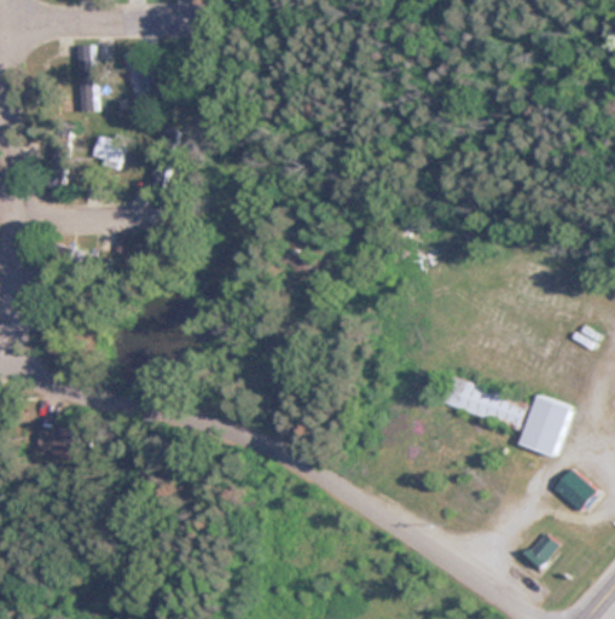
[(88,52),(76,55),(83,103),(96,102),(88,52)]
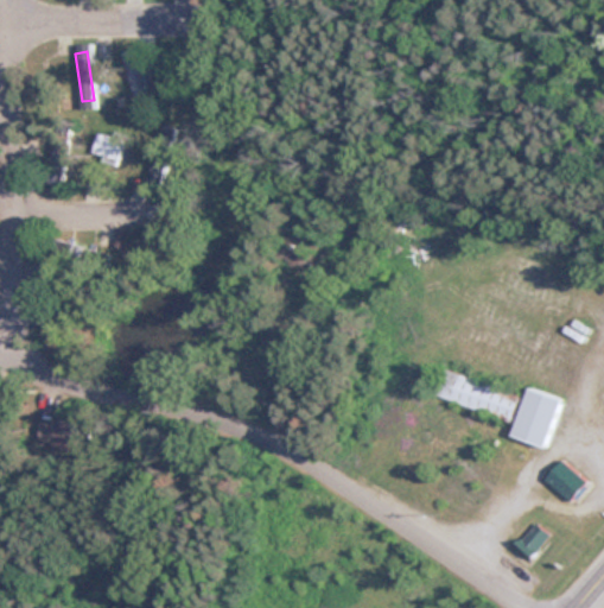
[(175,134),(163,130),(145,182),(157,185),(175,134)]
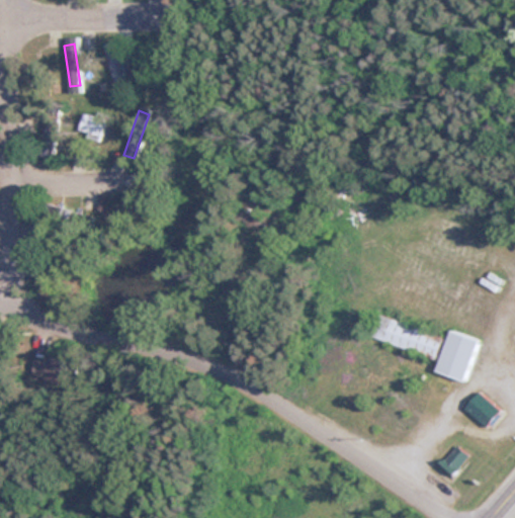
[(59,115),(49,112),(39,153),(50,156),(59,115)]
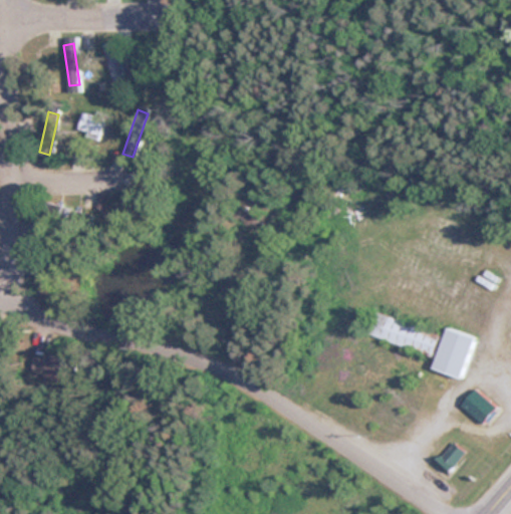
[(103,119),(81,111),(76,129),(97,137),(103,119)]
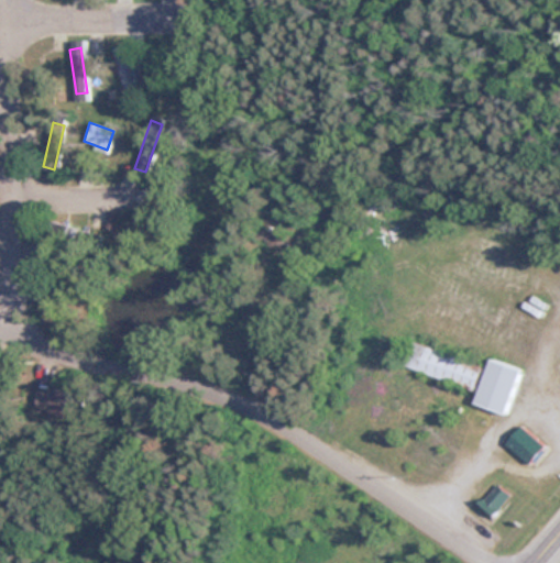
[(46,240),(88,243),(89,229),(47,224),(46,240)]
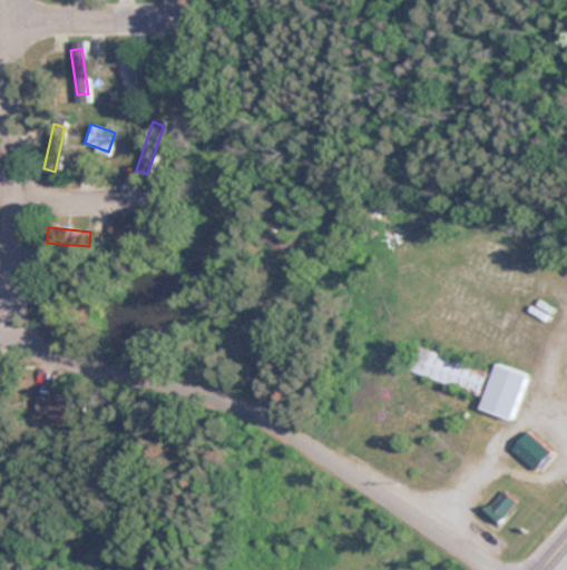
[(478,394),(486,370),(411,345),(403,371),(478,394)]
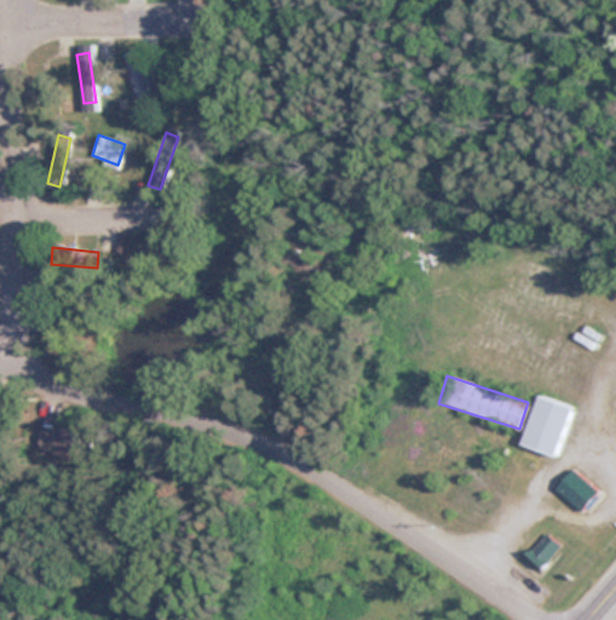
[(570,406),(534,394),(517,443),(553,457),(570,406)]
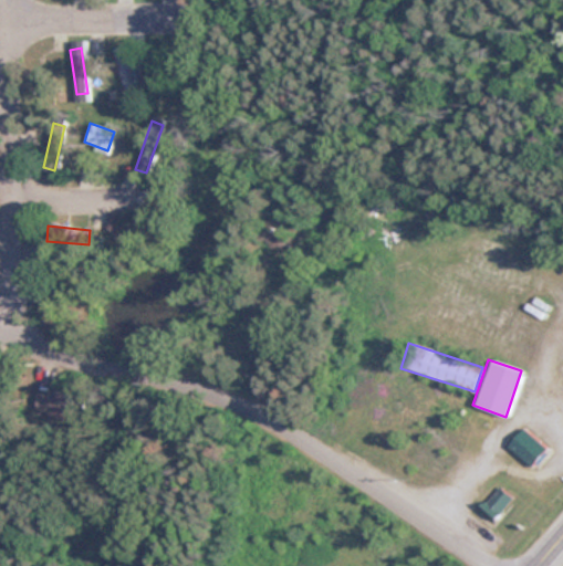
[(28,398),(34,413),(50,407),(44,391),(28,398)]
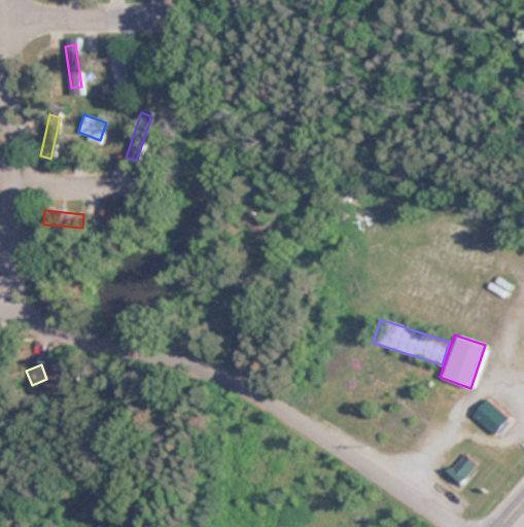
[(492,433),(507,418),(486,398),(472,414),(492,433)]
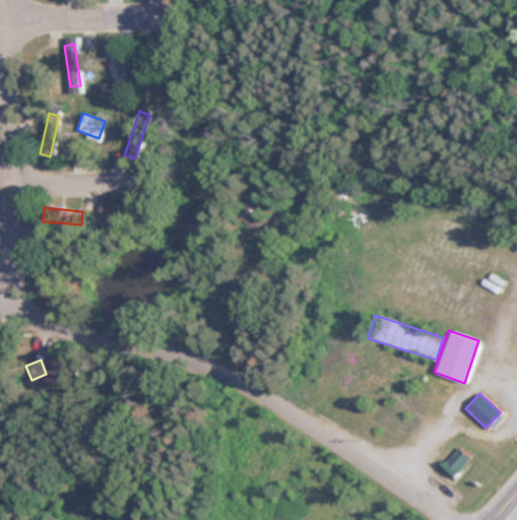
[(469,458),(456,446),(436,467),(449,479),(469,458)]
